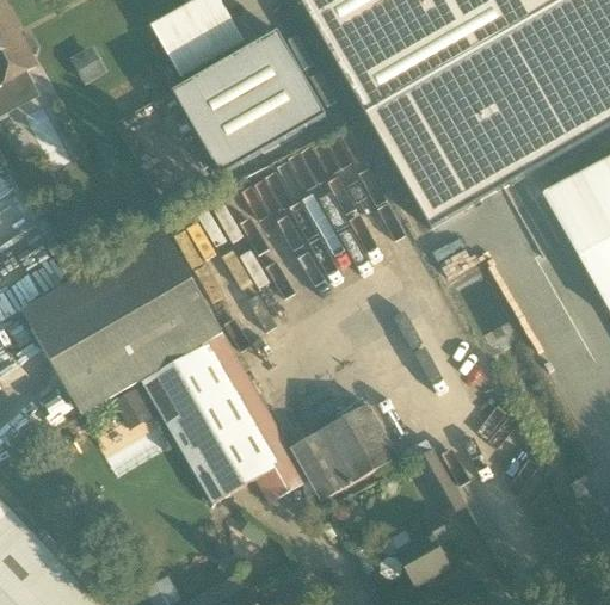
[(0,81),(36,62),(30,53),(35,45),(30,36),(20,36),(16,26),(10,29),(0,12),(0,10),(5,7),(1,0),(0,0),(0,81)]
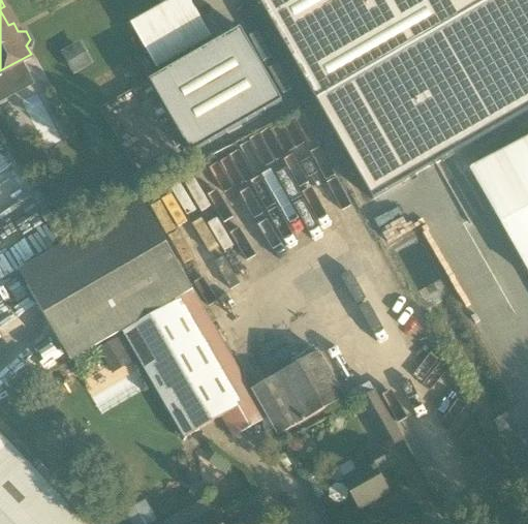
[(260,0),(372,195),(527,105),(527,0),(260,0)]
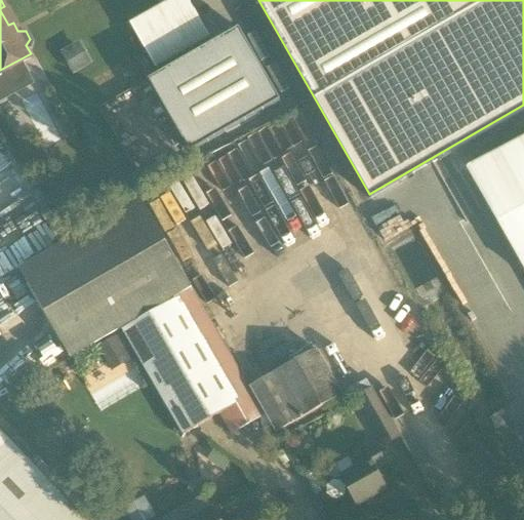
[(147,76),(189,149),(279,96),(237,24),(147,76)]
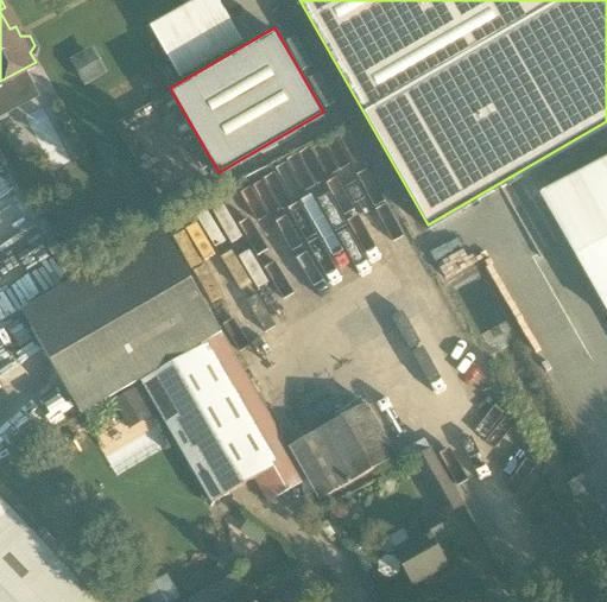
[(95,40),(73,51),(86,78),(108,68),(95,40)]
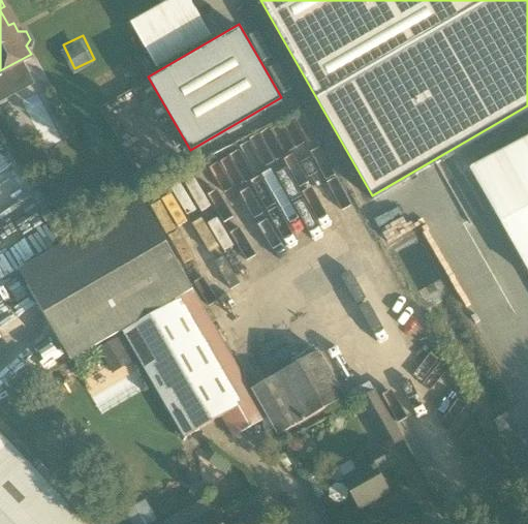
[(527,132),(473,162),(474,163),(473,164),(527,269),(527,132)]
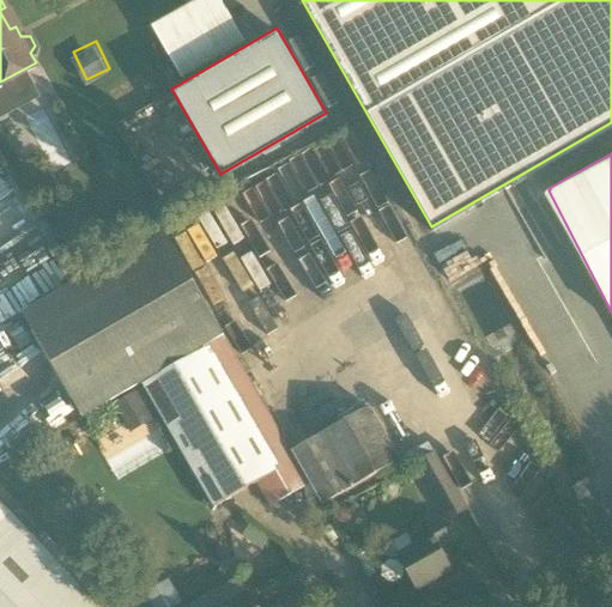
[(157,226),(18,310),(80,412),(218,328),(157,226)]
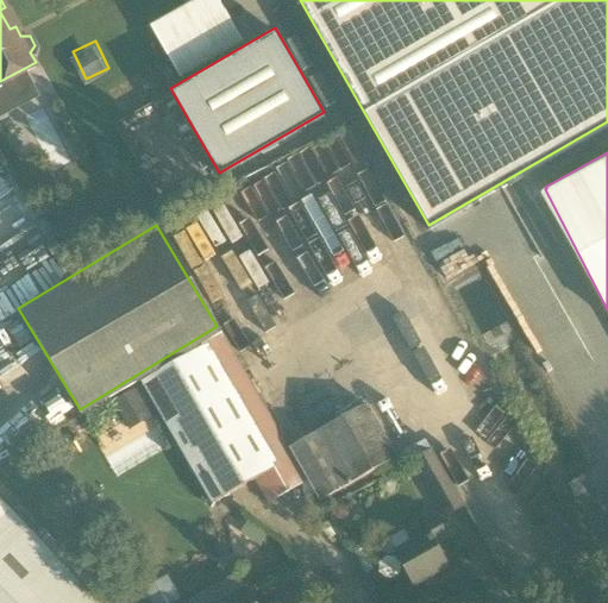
[(287,457),(292,453),(293,452),(288,444),(223,331),(140,377),(211,500),(254,476),(287,457)]
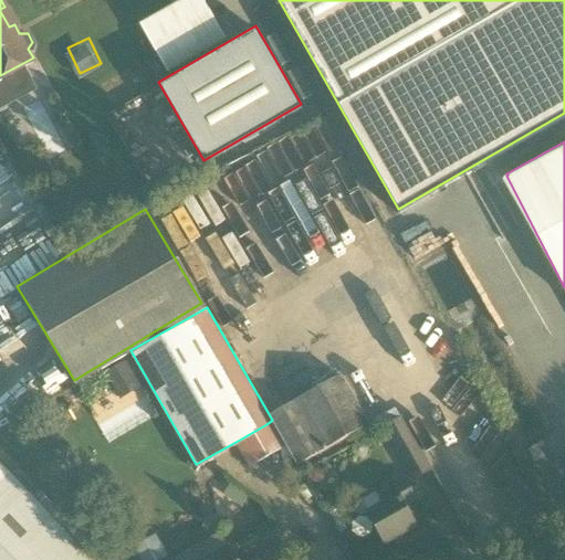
[(324,379),(268,412),(272,420),(271,421),(296,462),(367,421),(338,371),(324,379)]
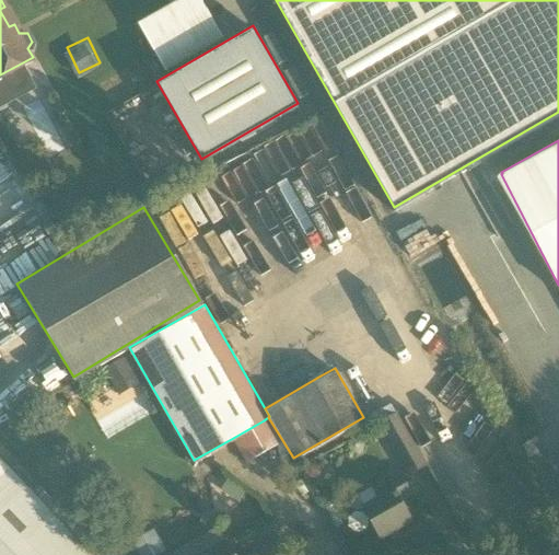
[(422,461),(393,409),(394,409),(389,401),(368,413),(373,421),(377,418),(406,470),(422,461)]
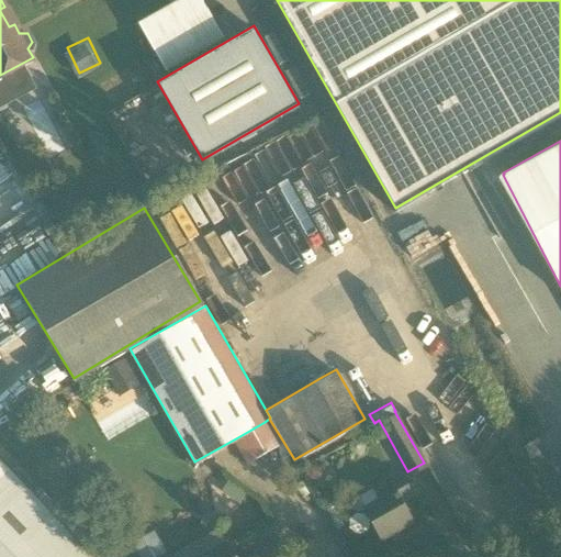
[(0,556),(93,556),(0,459),(0,556)]
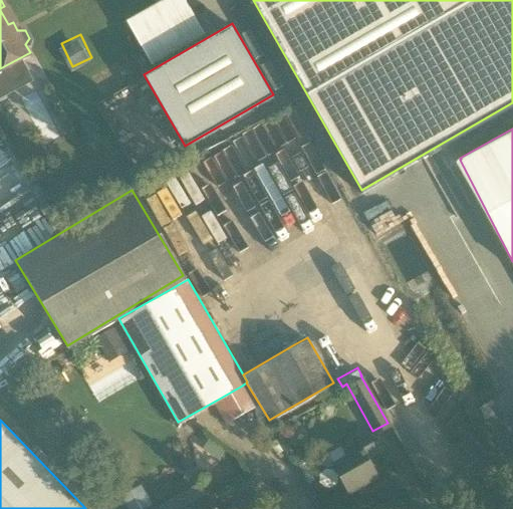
[(376,475),(365,456),(376,450),(366,433),(343,447),(346,453),(332,462),(349,491),(376,475)]
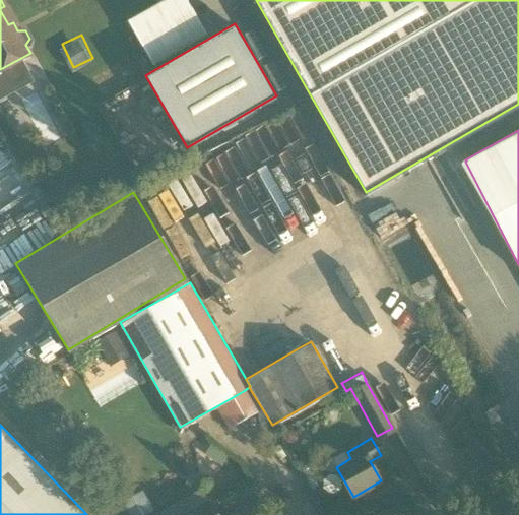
[(217,514),(209,500),(182,514),(160,514),(158,510),(149,514),(217,514)]
